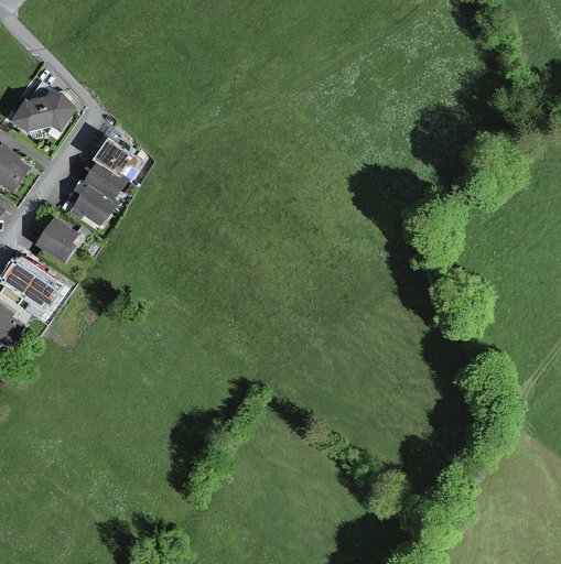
[(64,91),(39,97),(45,127),(53,125),(63,131),(79,107),(64,91)]
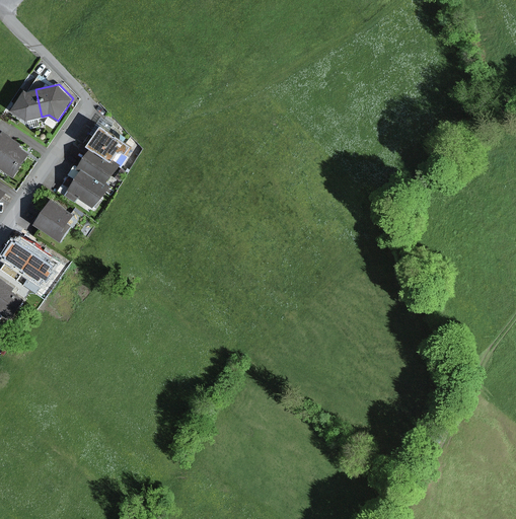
[(42,117),(35,89),(28,92),(25,89),(11,110),(26,121),(42,117)]
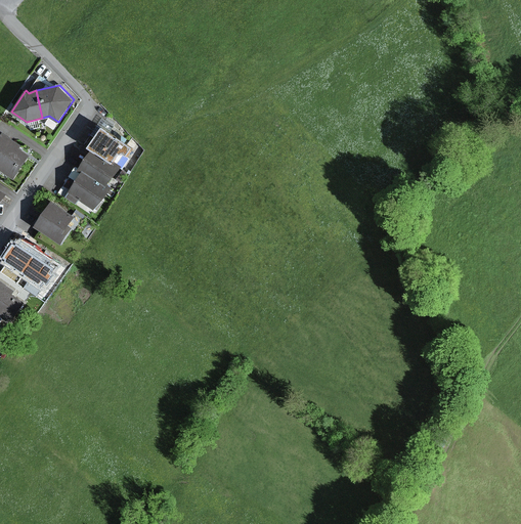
[(127,148),(98,129),(85,148),(89,151),(115,168),(118,171),(125,160),(121,157),(127,148)]
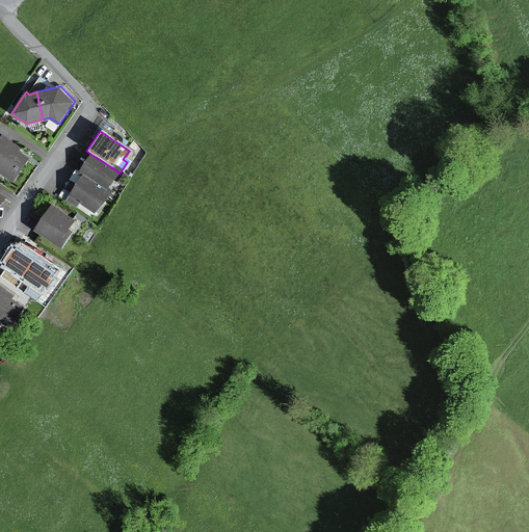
[(0,175),(8,181),(22,160),(11,153),(14,149),(0,139),(0,175)]
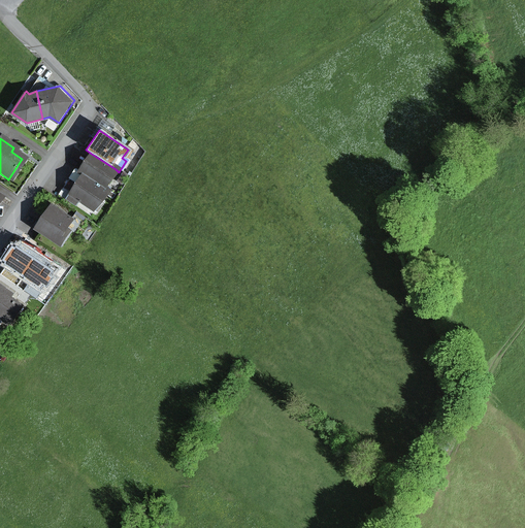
[(90,153),(76,173),(79,175),(103,190),(116,169),(90,153)]
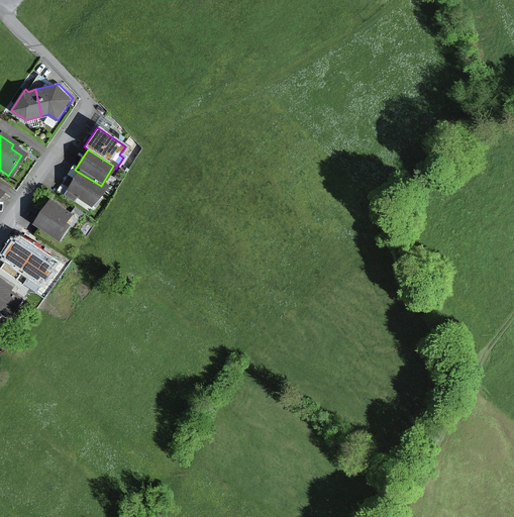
[(101,186),(78,172),(62,198),(72,203),(75,198),(89,206),(101,186)]
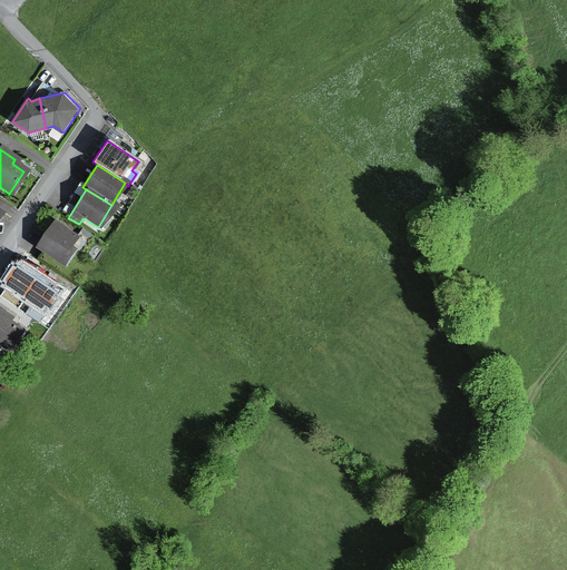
[(75,192),(64,209),(69,213),(80,195),(75,192)]
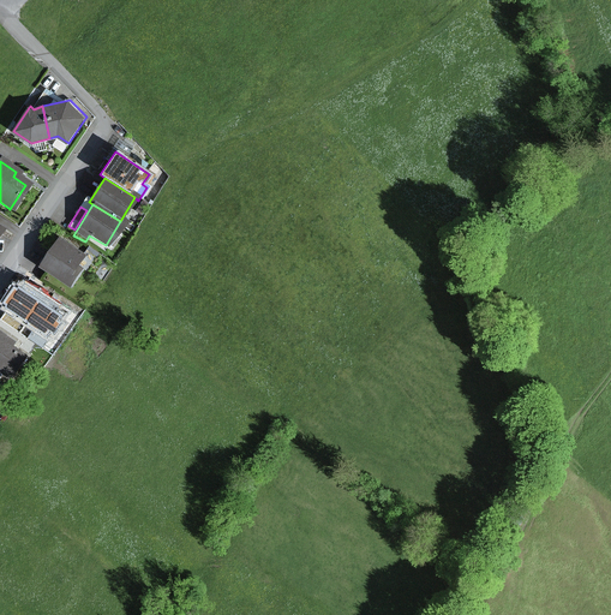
[(58,240),(41,268),(69,286),(79,269),(75,266),(81,256),(58,240)]
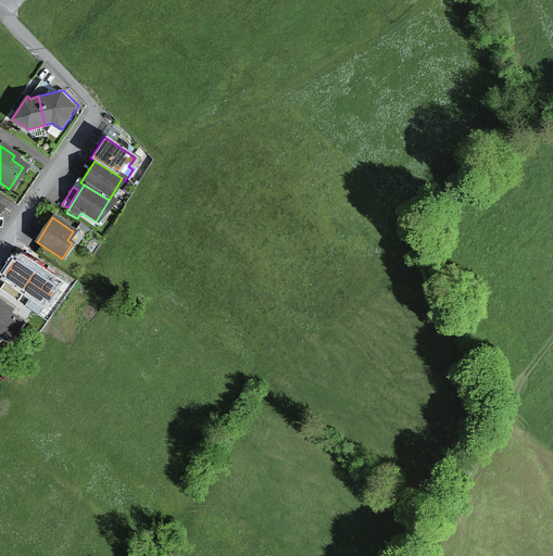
[(12,257),(0,275),(0,277),(40,305),(53,286),(12,257)]
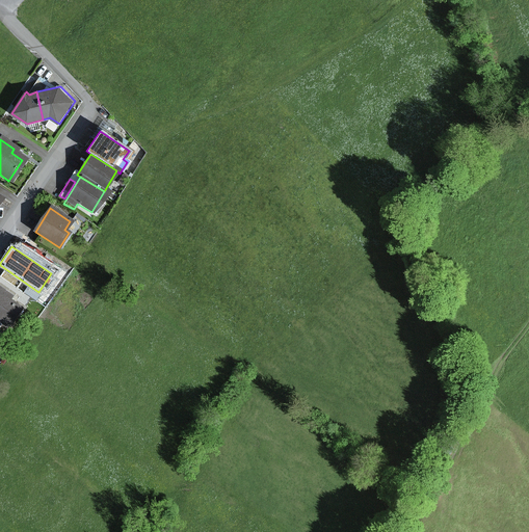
[(0,323),(6,328),(20,308),(6,299),(9,295),(0,288),(0,323)]
